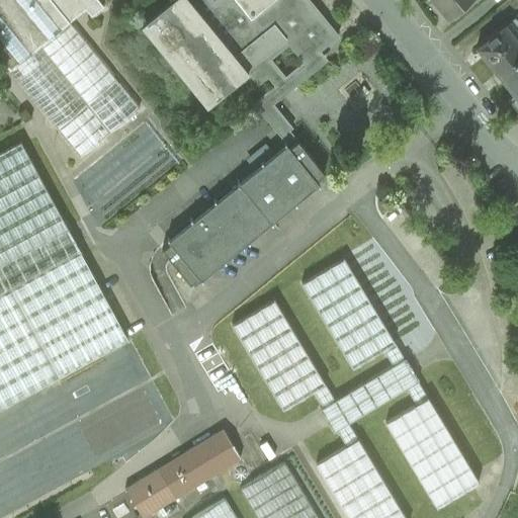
[(0,0),(0,58),(11,72),(70,23),(50,0),(0,0)]
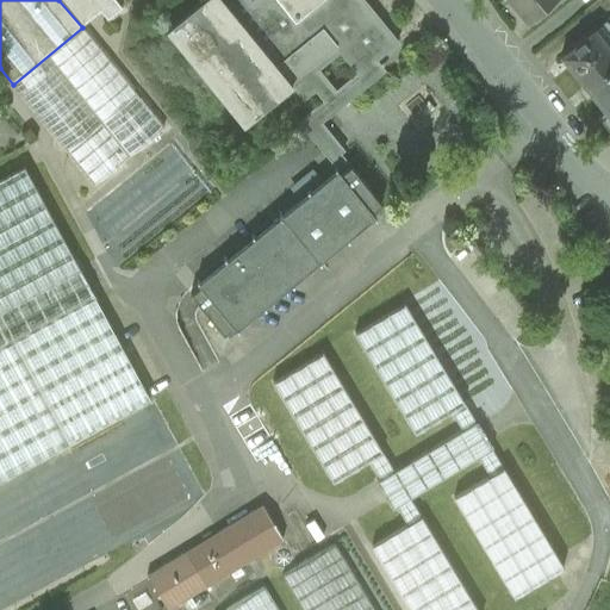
[(58,0),(82,27),(103,13),(109,20),(122,10),(113,0),(58,0)]
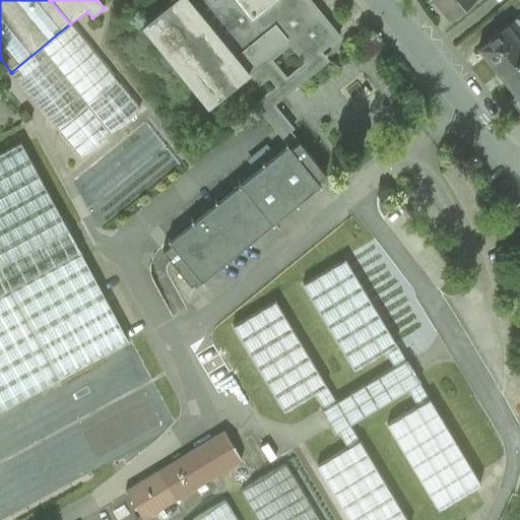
[(217,0),(215,2),(212,0),(175,0),(142,27),(207,108),(250,73),(259,85),(269,77),(276,86),(285,78),(271,60),(289,46),(305,64),(337,36),(307,0),(217,0)]
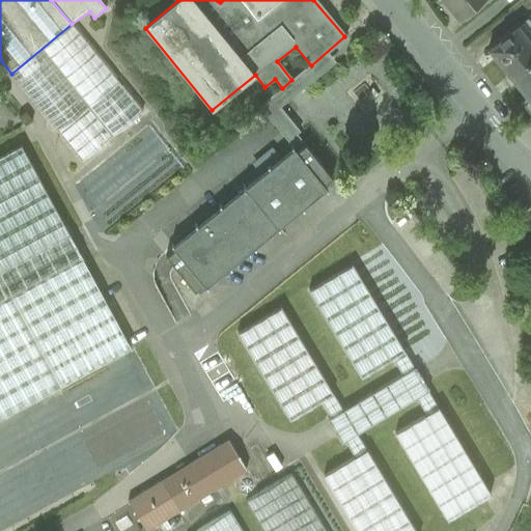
[(446,0),(459,16),(478,0),(446,0)]
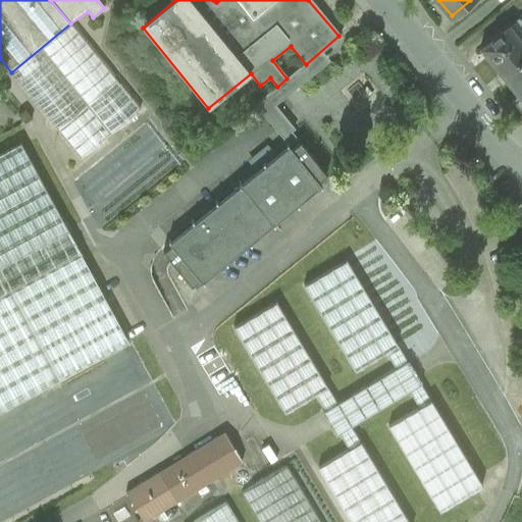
[(521,32),(514,21),(509,25),(479,49),(501,74),(521,56),(521,32)]
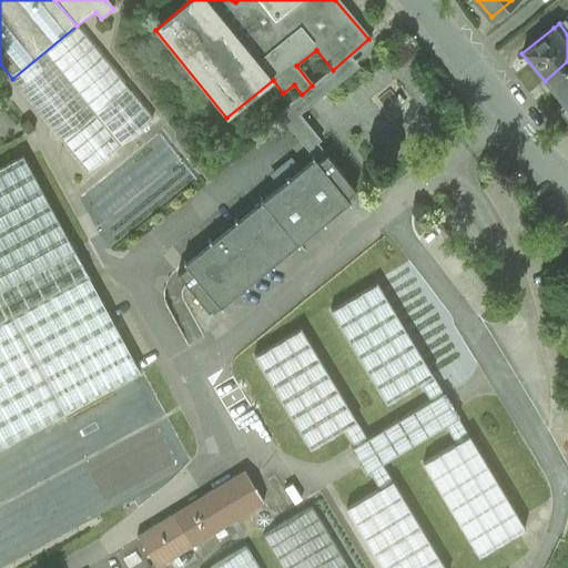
[(153,120),(77,26),(12,79),(89,172),(153,120)]
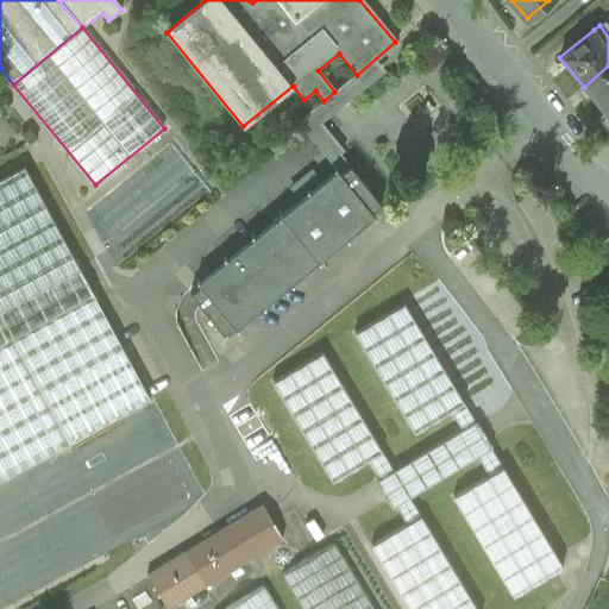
[(608,66),(584,87),(608,118),(608,66)]
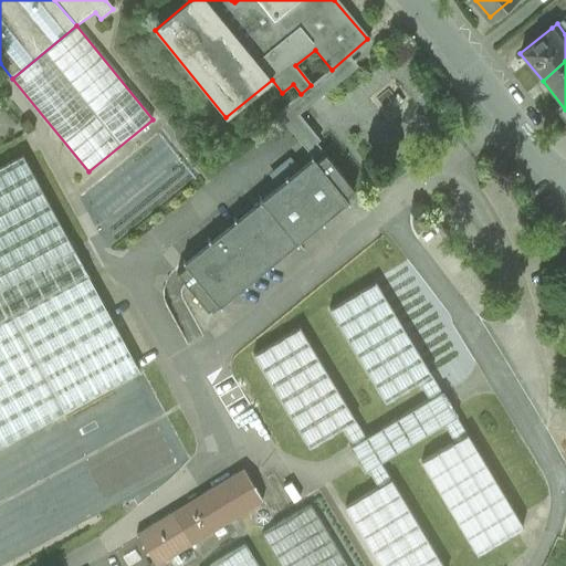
[(313,158),(184,263),(186,265),(177,273),(207,310),(217,302),(219,305),(347,200),(344,197),(353,189),(324,154),(315,161),(313,158)]
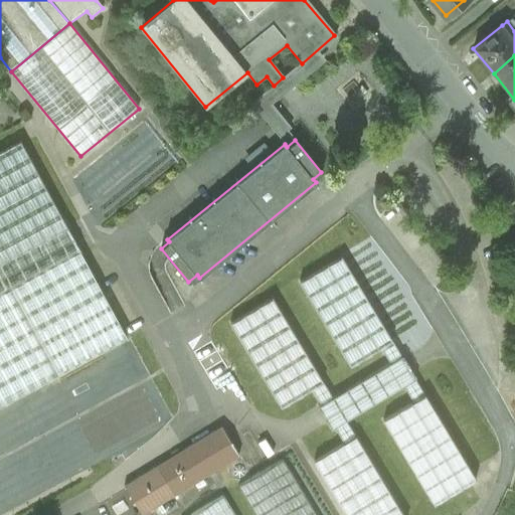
[(20,141),(0,152),(0,293),(79,250),(20,141)]
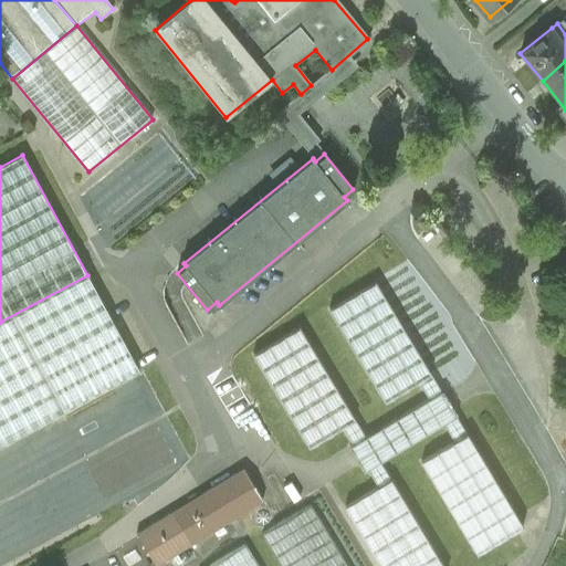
[(0,322),(0,444),(138,369),(87,275),(0,322)]
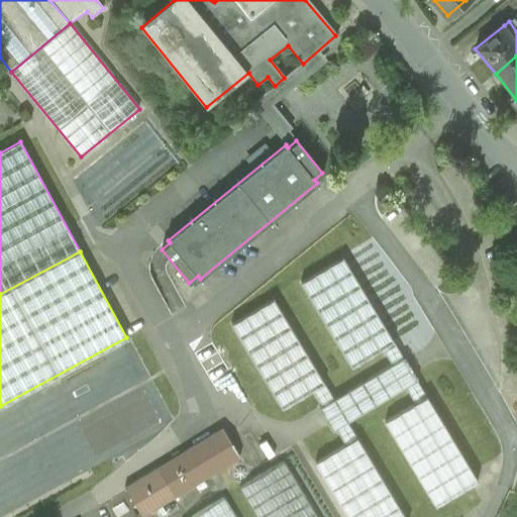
[(404,516),(347,422),(405,388),(414,404),(384,422),(434,506),(477,480),(342,257),(301,284),(351,368),(382,349),(391,365),(333,399),(274,300),(231,325),(282,409),(312,391),(321,407),(319,408),(332,431),(335,429),(344,445),(314,463),(346,516),(404,516)]
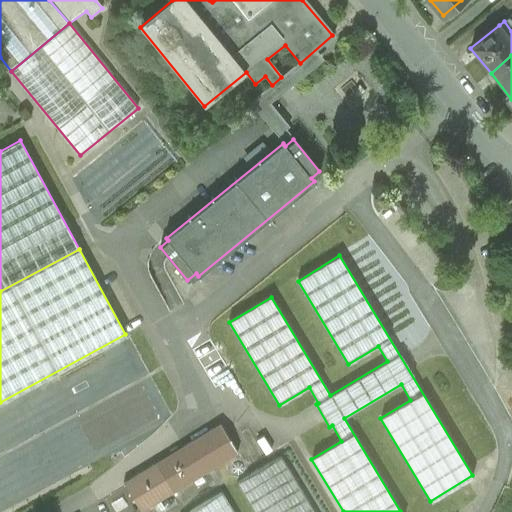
[(220,424),(155,464),(172,493),(237,453),(220,424)]
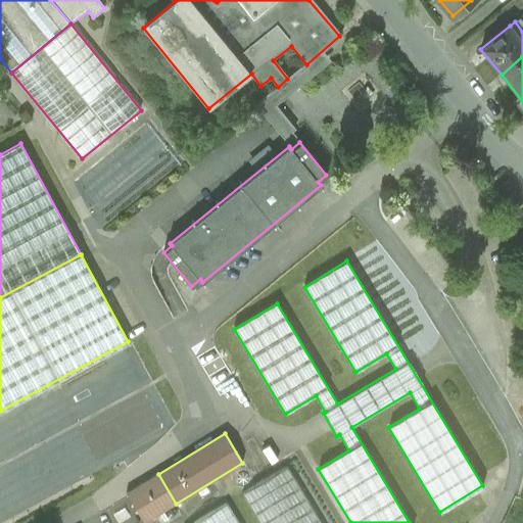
[(320,522),(286,467),(241,493),(258,522),(320,522)]
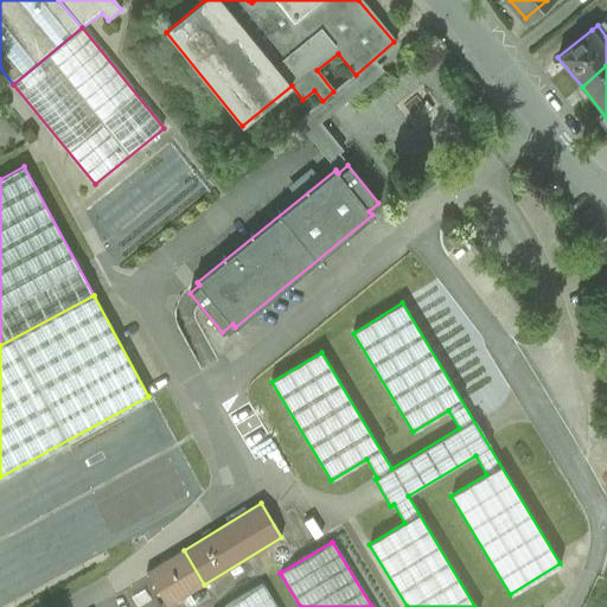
[(184,550),(146,573),(166,606),(204,585),(184,550)]
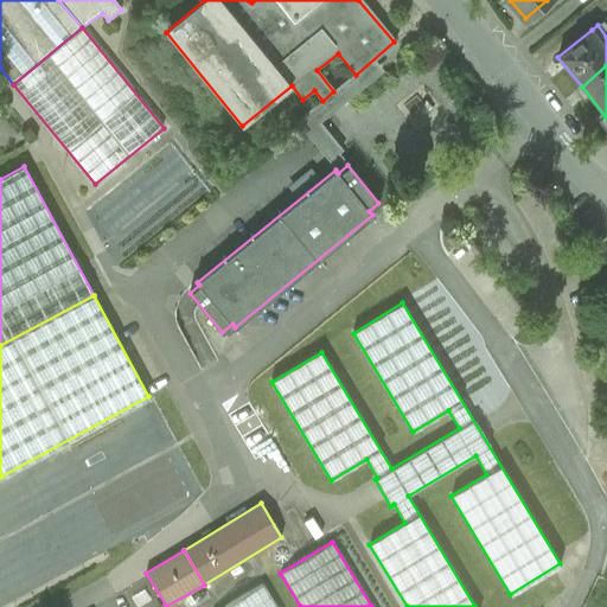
[(276,606),(262,583),(222,606),(276,606)]
